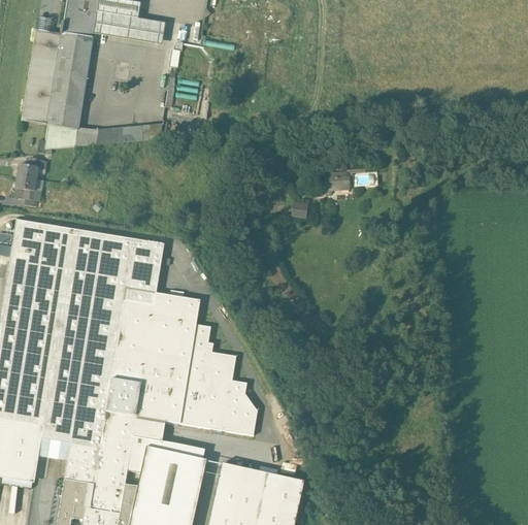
[(66,0),(63,22),(61,22),(60,33),(61,33),(46,123),(47,123),(77,129),(78,127),(89,57),(86,56),(90,35),(91,26),(94,27),(95,27),(95,29),(99,30),(103,7),(97,6),(98,0),(66,0)]
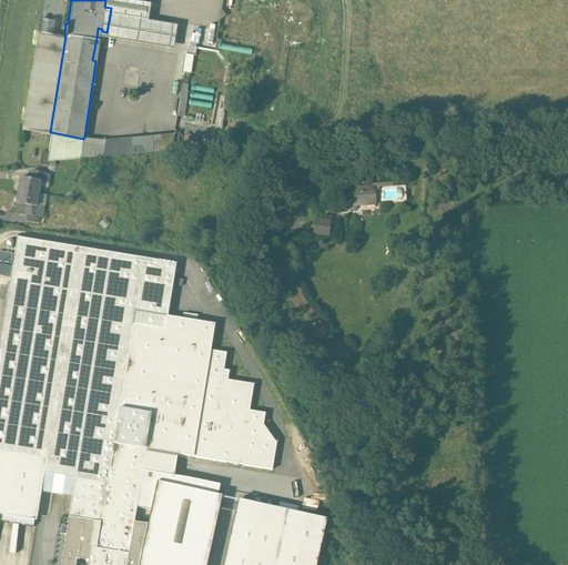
[(105,0),(104,7),(111,8),(107,32),(102,31),(102,29),(101,29),(100,34),(174,47),(178,23),(149,19),(151,2),(138,0),(105,0)]
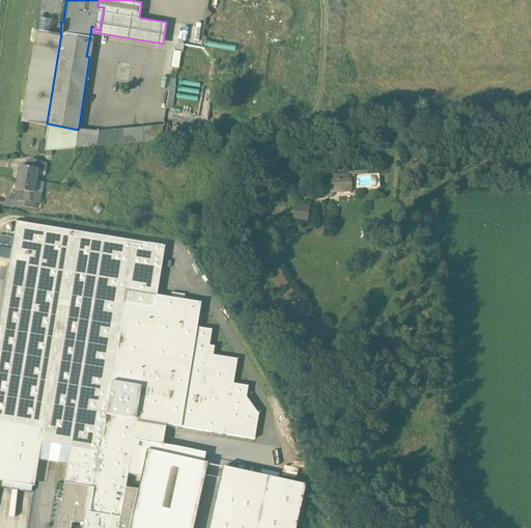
[(21,120),(47,123),(61,33),(60,33),(50,31),(52,19),(38,17),(36,29),(21,120)]
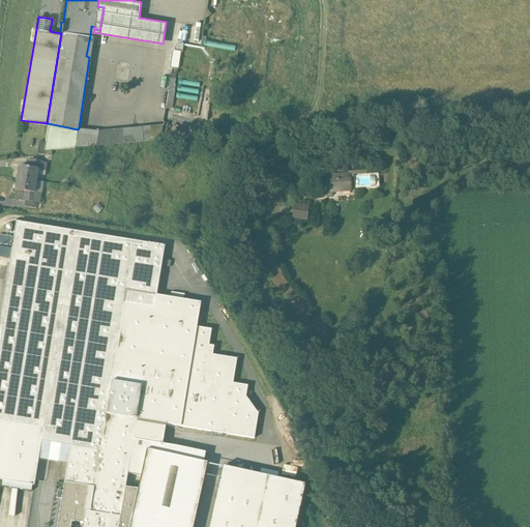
[(164,110),(164,115),(202,122),(206,117),(216,50),(237,53),(239,39),(202,33),(200,45),(179,41),(175,44),(164,110)]
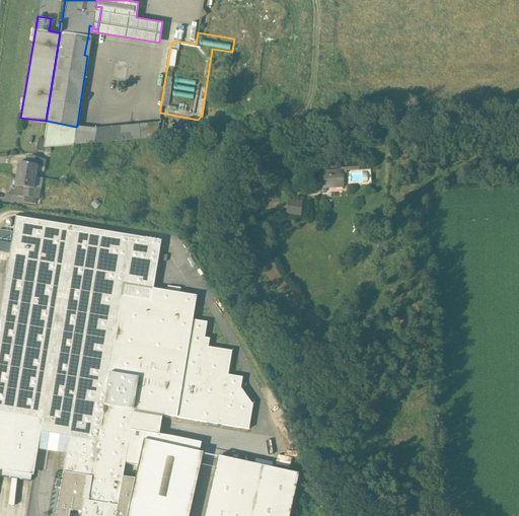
[(44,145),(94,141),(96,127),(77,125),(76,127),(47,121),(44,145)]
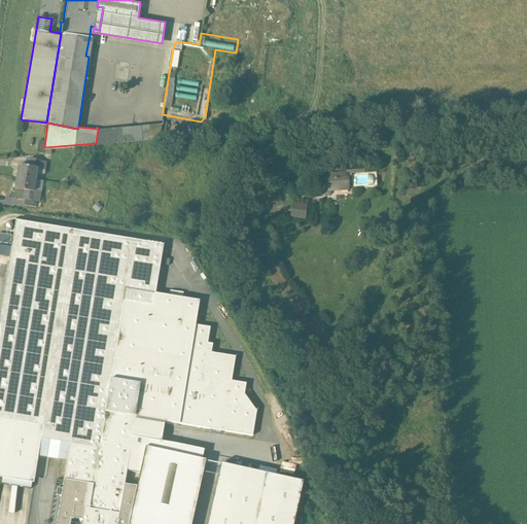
[(162,123),(141,125),(142,138),(160,137),(162,123)]
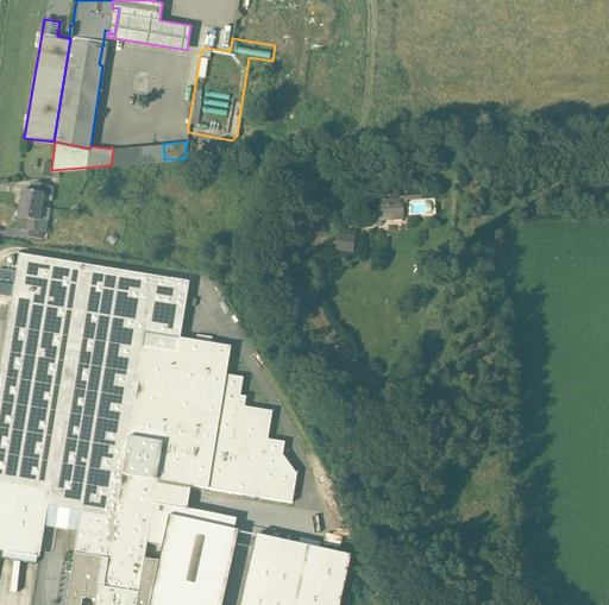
[(163,144),(113,149),(111,165),(164,159),(163,144)]
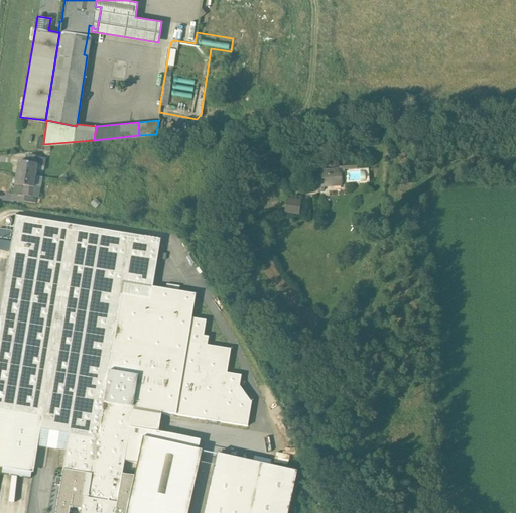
[(27,161),(18,160),(14,182),(22,184),(21,193),(33,195),(35,186),(32,185),(36,163),(39,164),(41,155),(29,153),(27,161)]
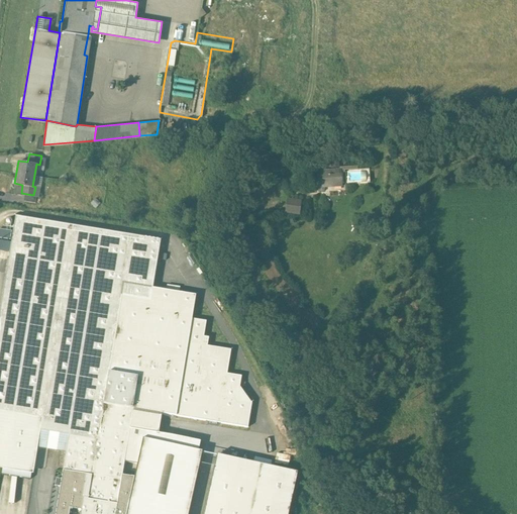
[(342,170),(319,171),(320,187),(343,185),(342,170)]
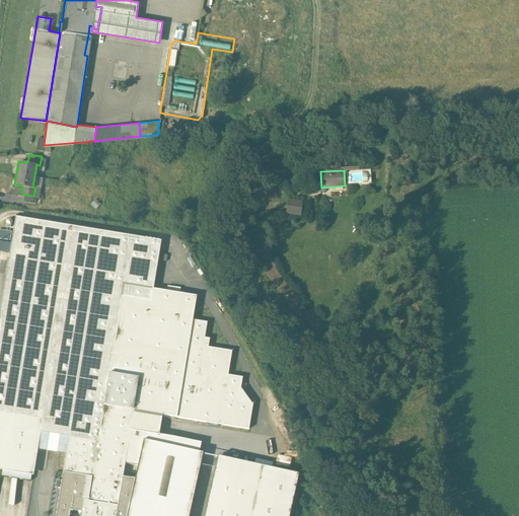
[(285,210),(300,213),(303,198),(288,195),(285,210)]
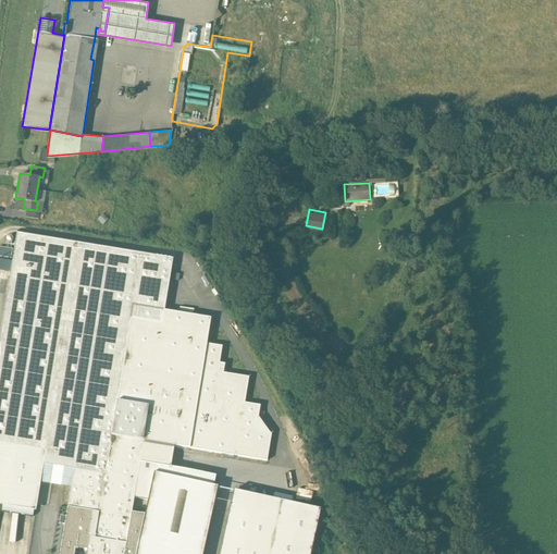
[(170,257),(17,231),(0,334),(0,438),(44,445),(74,451),(139,460),(144,439),(163,311),(170,257)]
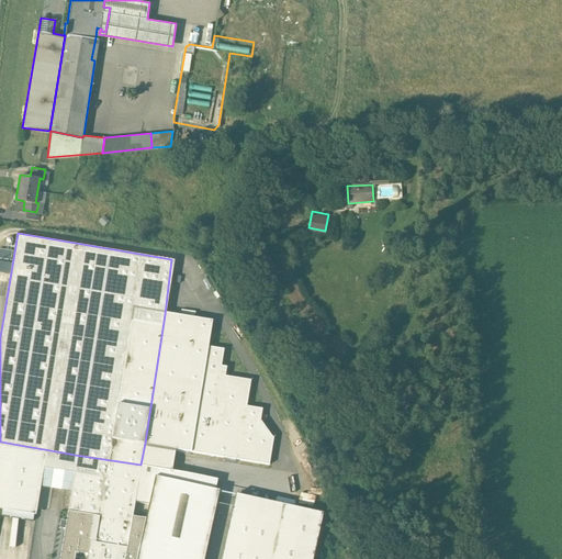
[(13,249),(0,247),(0,257),(11,259),(13,249)]
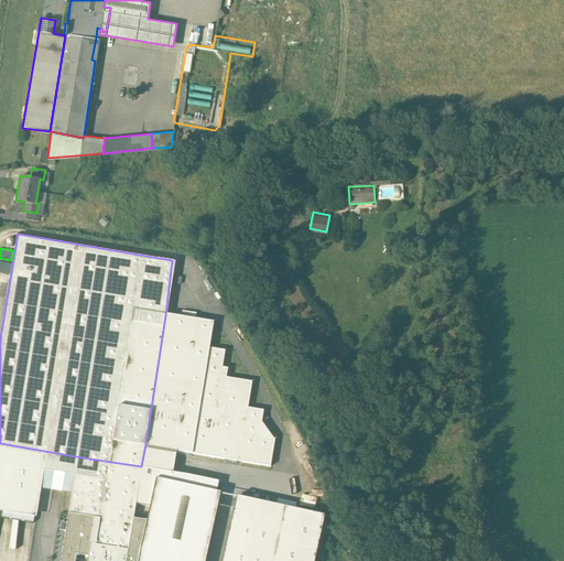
[(0,270),(9,272),(11,261),(0,259),(0,270)]
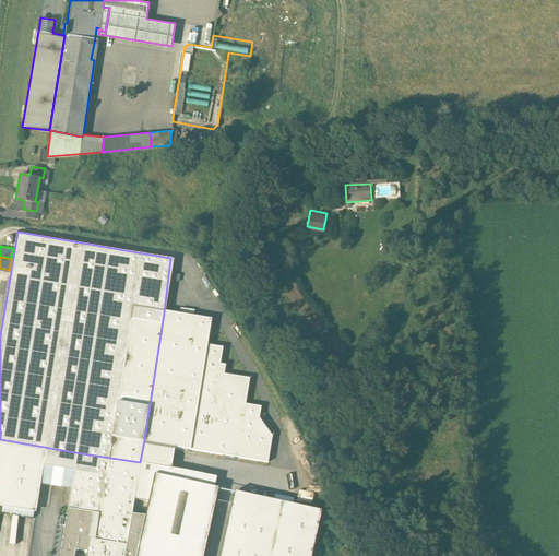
[(207,319),(164,312),(144,440),(175,445),(268,460),(269,437),(253,434),(258,407),(241,405),(246,378),(221,374),(222,365),(216,364),(219,346),(203,344),(207,319)]
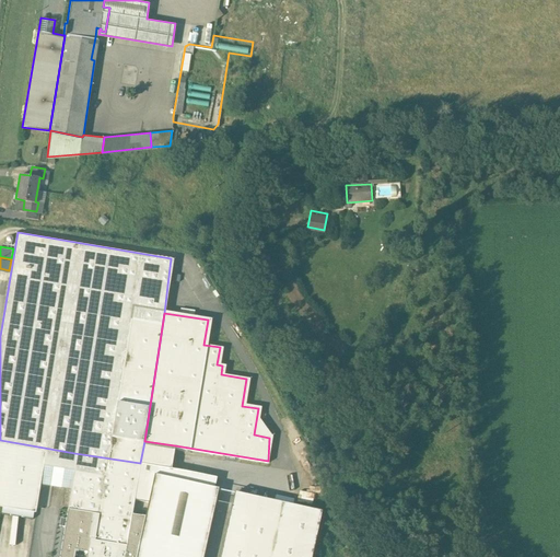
[(44,448),(0,440),(0,505),(36,510),(43,461),(44,448)]
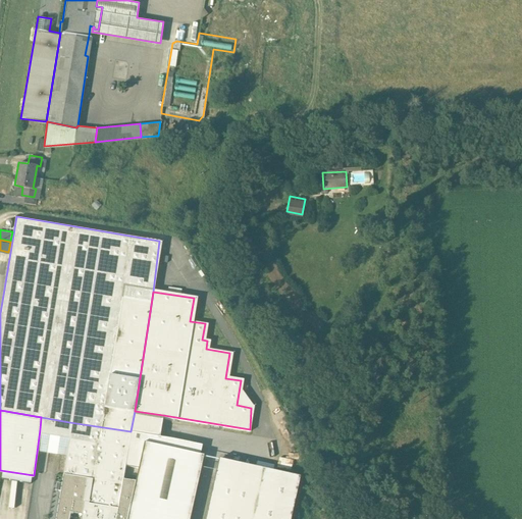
[(163,415),(135,411),(131,431),(125,464),(139,466),(144,440),(200,453),(202,444),(175,437),(156,434),(158,418),(162,419),(163,415)]
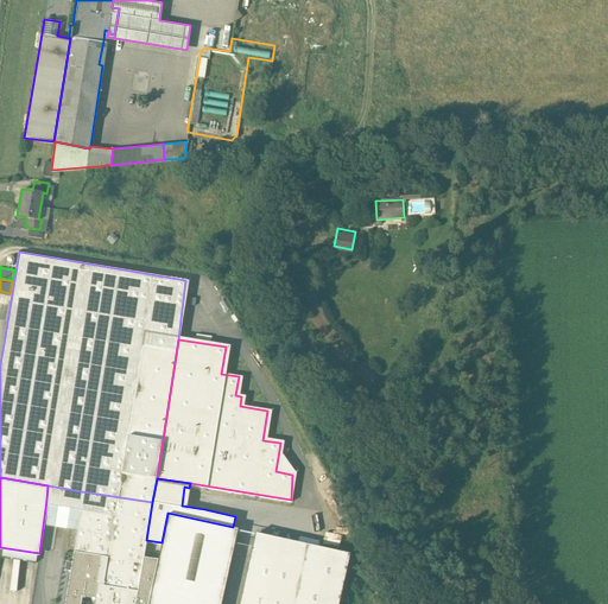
[(81,491),(48,485),(46,500),(78,506),(81,491)]
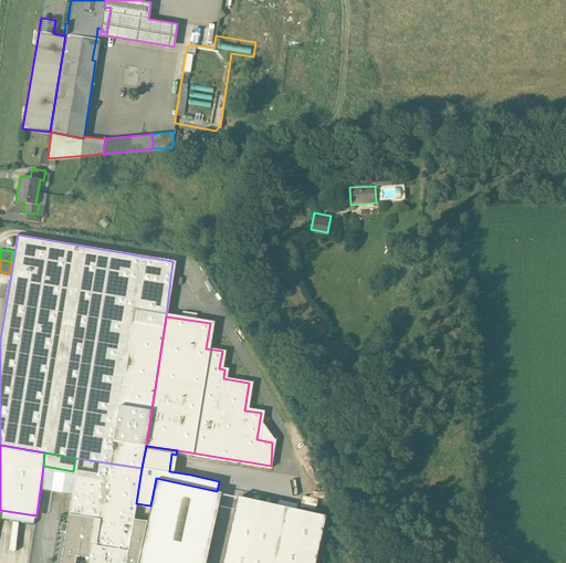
[(142,468),(75,458),(73,471),(67,511),(94,515),(90,543),(128,550),(136,503),(142,468)]
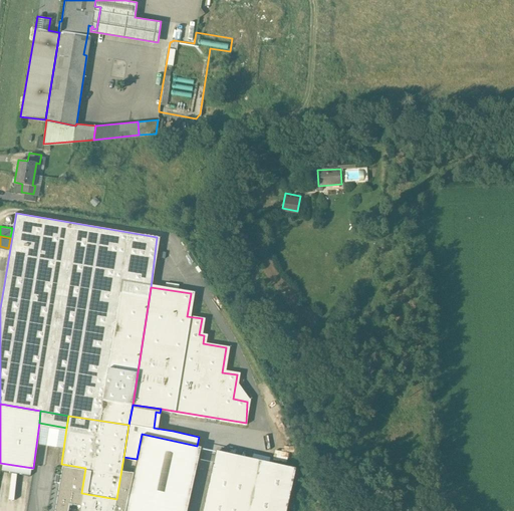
[(197,446),(142,434),(137,459),(124,510),(186,510),(201,447),(197,446)]
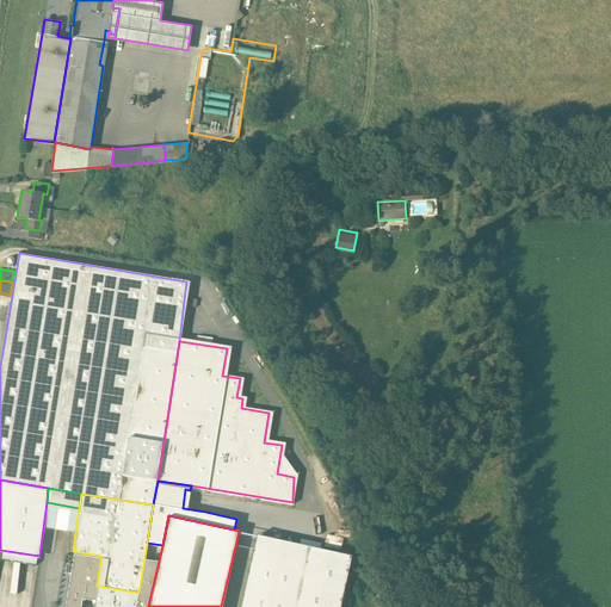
[(334,606),(344,563),(250,544),(236,606),(334,606)]
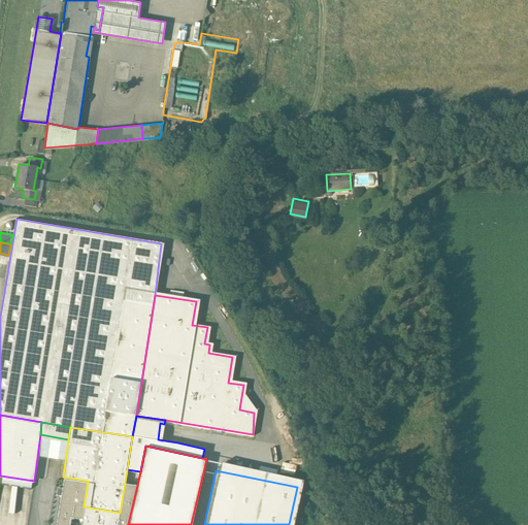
[(88,481),(63,477),(54,524),(68,524),(69,519),(71,520),(71,522),(77,523),(78,521),(80,521),(84,506),(88,481)]
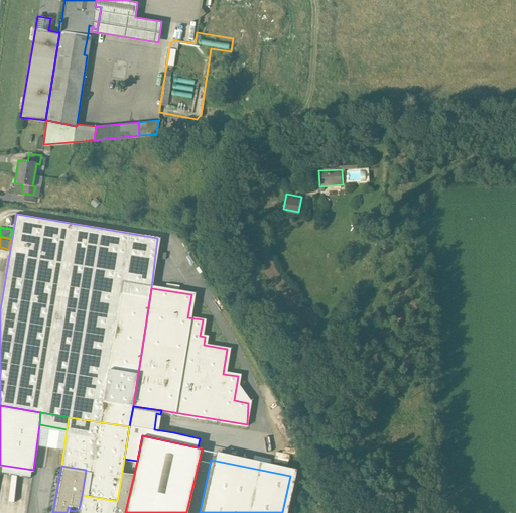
[(27,486),(21,485),(18,500),(25,501),(27,486)]
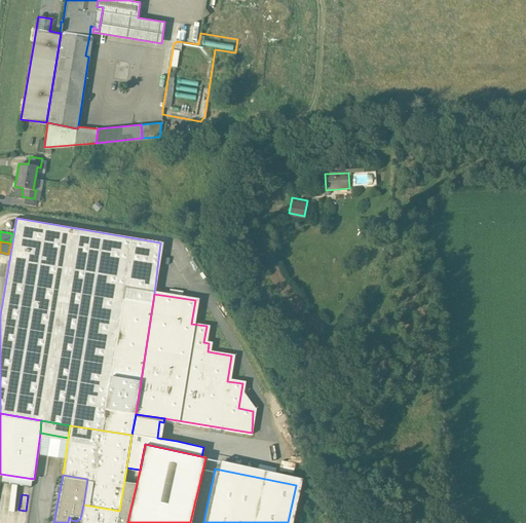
[(117,522),(119,511),(83,505),(80,519),(79,522),(117,522)]
